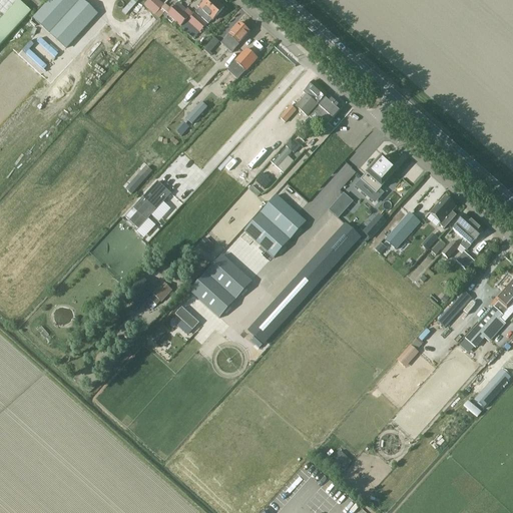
[(0,0),(0,21),(19,1),(19,0),(0,0)]
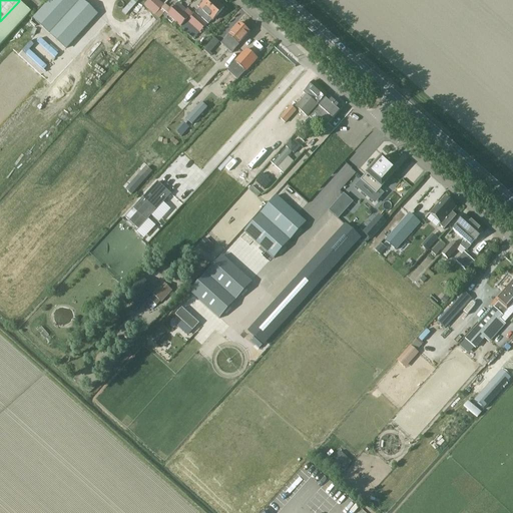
[(50,0),(33,19),(38,23),(66,49),(97,15),(81,0),(50,0)]
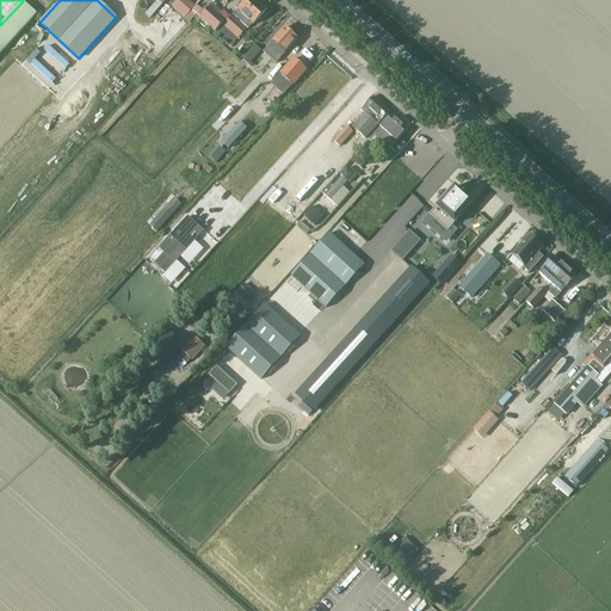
[(187,0),(176,0),(171,6),(190,23),(198,13),(193,8),(196,6),(187,0)]
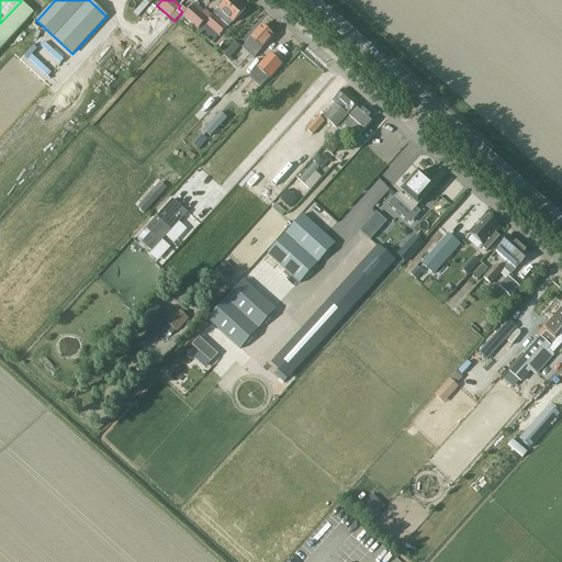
[(231,21),(244,7),(236,0),(224,0),(214,12),(226,23),(229,20),(231,21)]
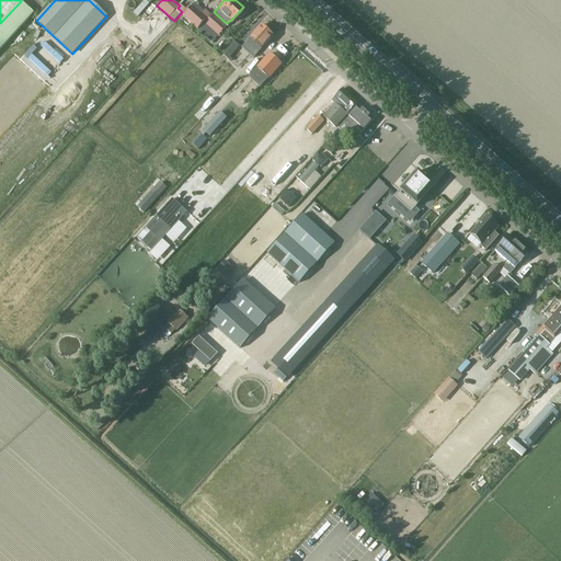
[(34,13),(21,1),(0,23),(0,49),(21,27),(23,25),(34,13)]
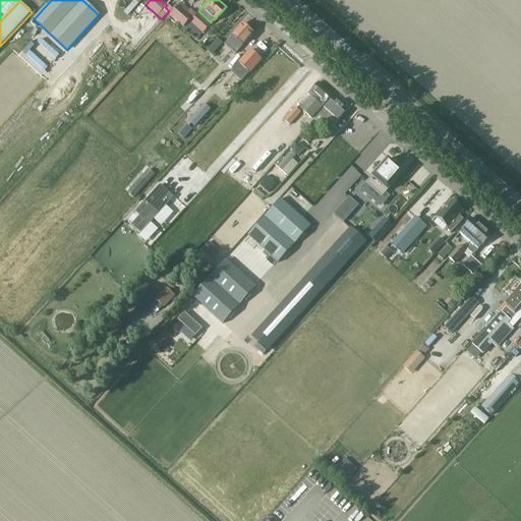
[(183,27),(192,18),(193,19),(196,15),(190,9),(186,13),(178,6),(170,15),(183,27)]
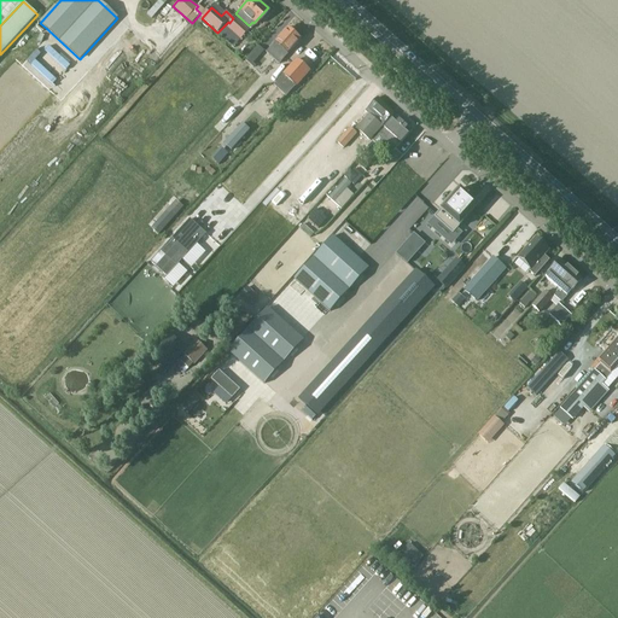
[(46,28),(40,23),(35,28),(41,34),(46,28)]
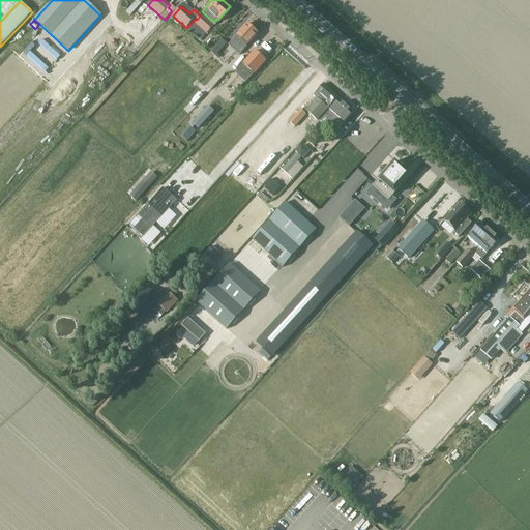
[(247,46),(259,33),(247,22),(236,35),(227,46),(238,56),(247,46)]
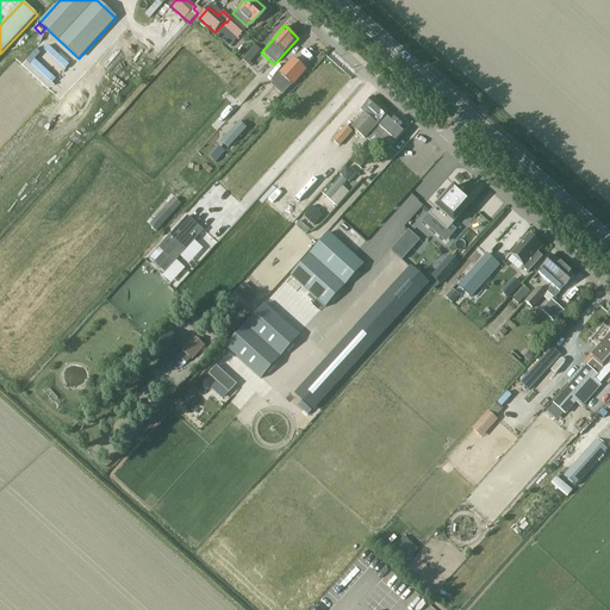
[(307,69),(294,57),(282,70),(282,72),(273,81),(286,93),(296,82),(307,69)]
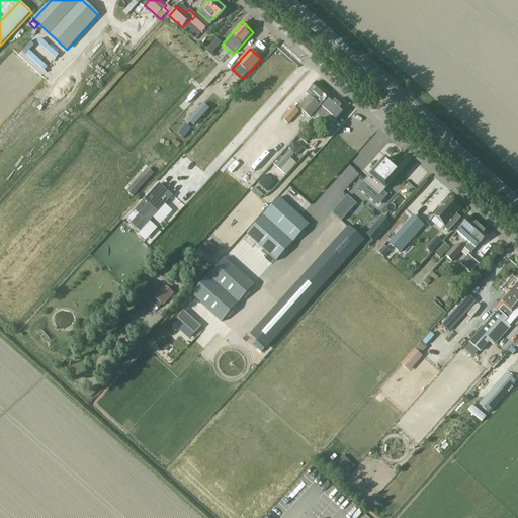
[(330,94),(316,81),(316,82),(306,93),(309,95),(299,107),(310,116),(320,105),(330,94)]
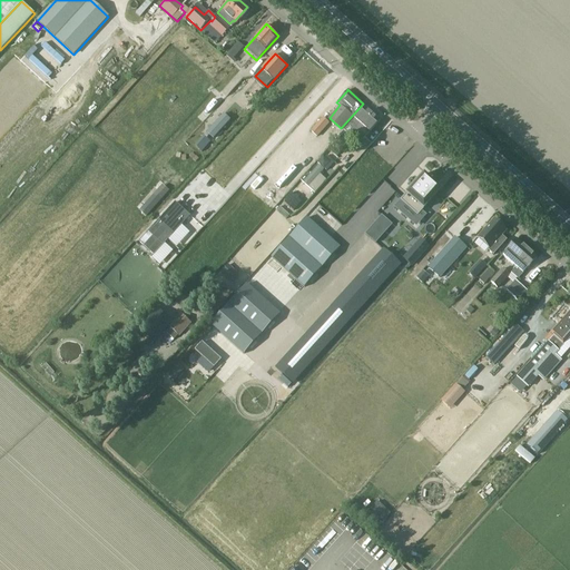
[(219,119),(228,127),(244,110),(235,102),(219,119)]
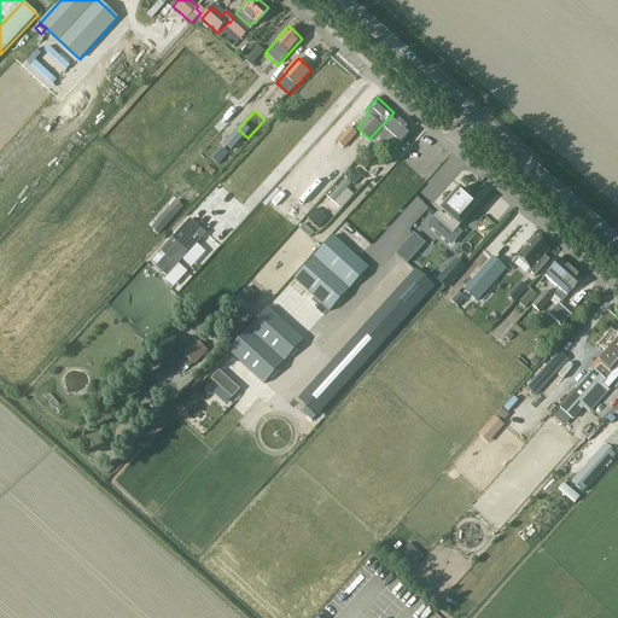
[(389,157),(414,129),(397,115),(360,158),(368,165),(382,150),(389,157)]
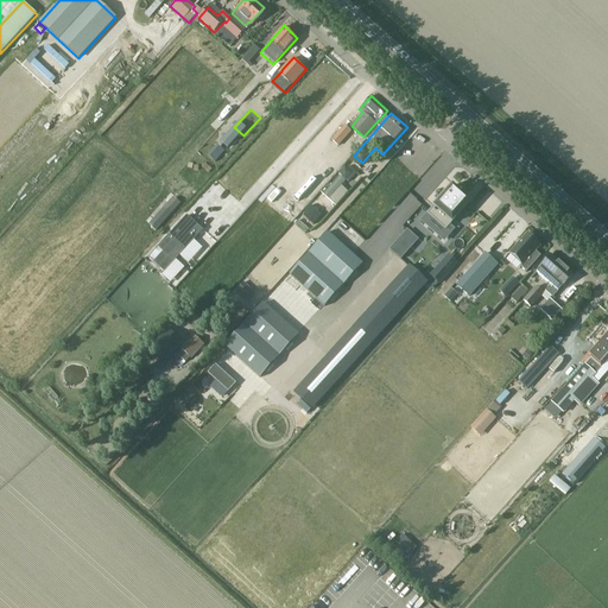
[(339,145),(353,131),(346,124),(331,138),(339,145)]
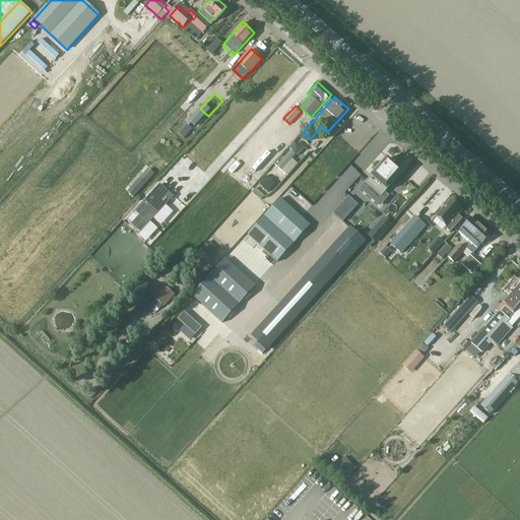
[(300,125),(308,127),(310,118),(303,116),(300,125)]
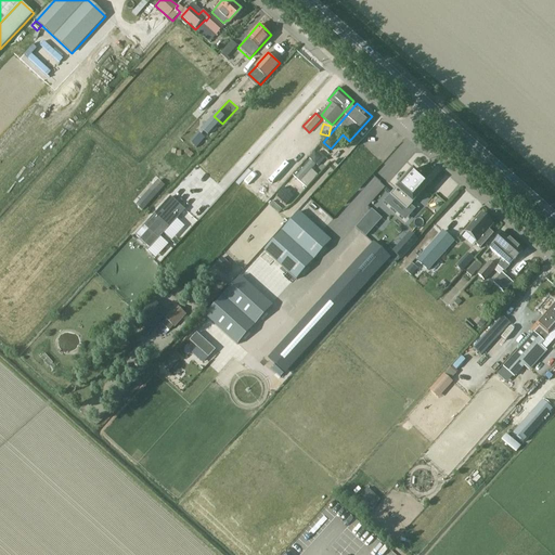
[(319,173),(317,170),(327,157),(319,149),(296,176),(308,186),(319,173)]
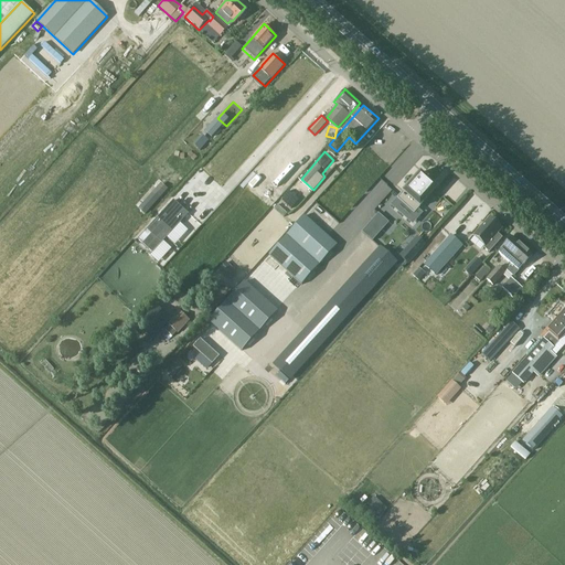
[(430,182),(427,179),(426,178),(420,172),(396,199),(414,214),(437,188),(432,182),(430,182)]
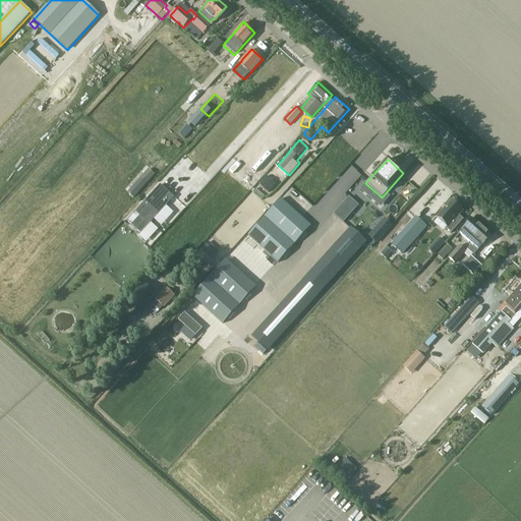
[(149,167),(128,190),(134,196),(156,173),(149,167)]
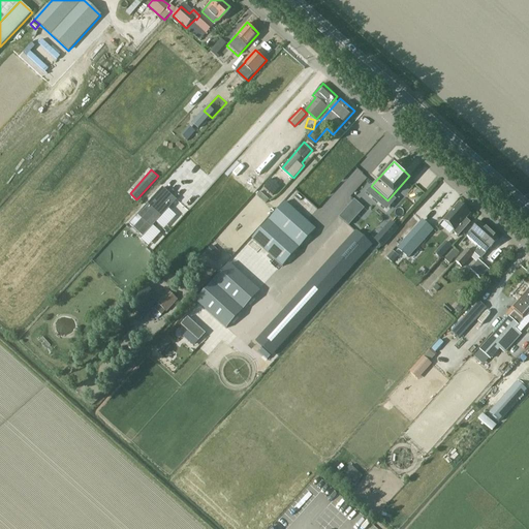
[(314,169),(299,185),(303,189),(317,174),(314,169)]
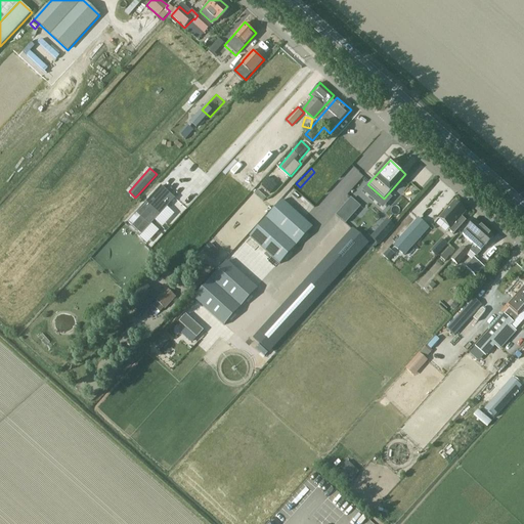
[(321,189),(330,178),(317,170),(310,181),(321,189)]
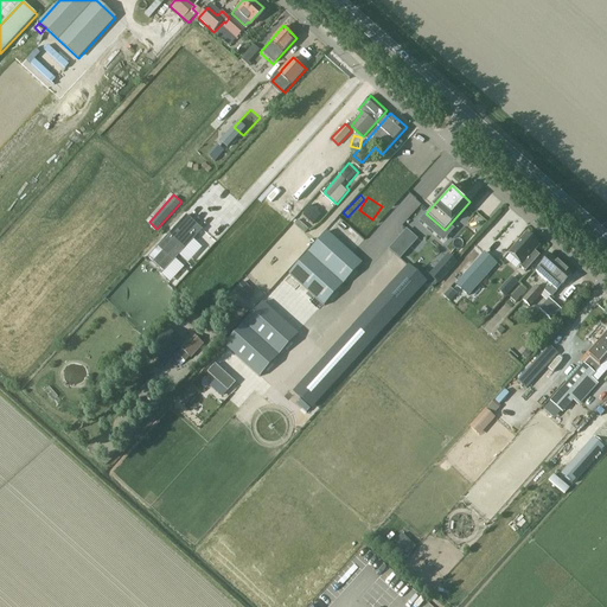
[(164,273),(203,230),(186,216),(148,257),(164,273)]
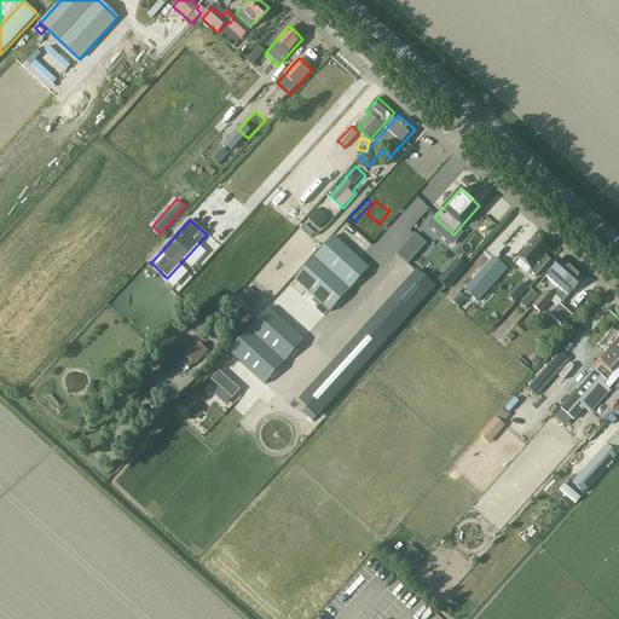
[(421,249),(426,244),(415,235),(410,239),(421,249)]
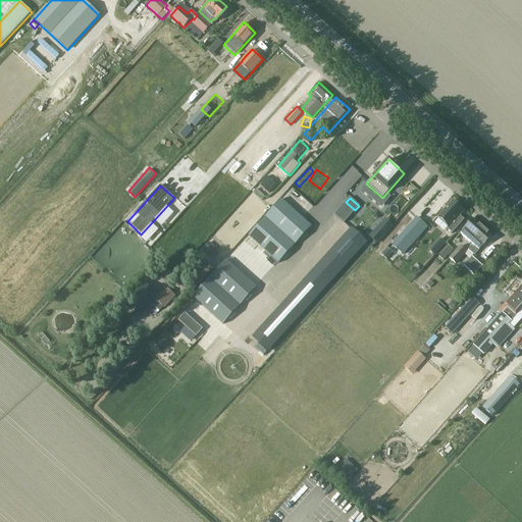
[(311,227),(281,200),(248,237),(278,263),(311,227)]
